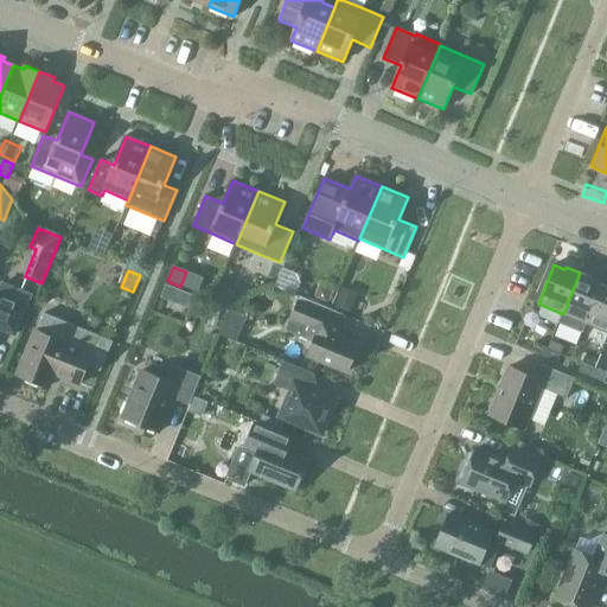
[(285,270),(278,288),(296,295),(301,285),(296,275),(285,270)]
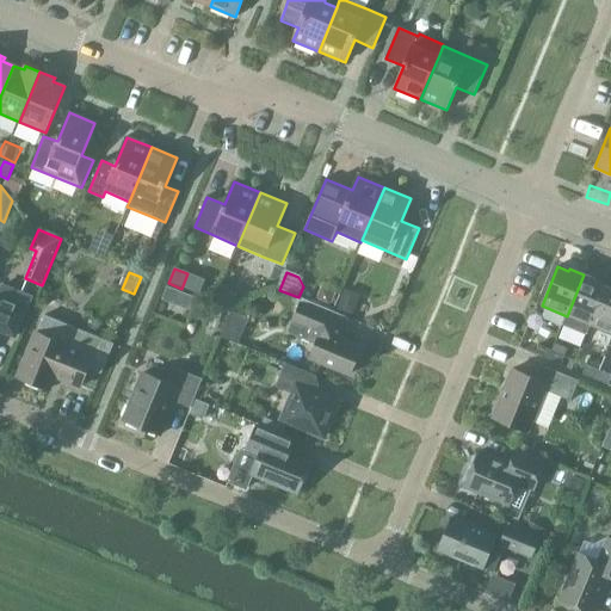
[(598,279),(584,275),(567,316),(563,322),(587,333),(591,326),(606,287),(597,283),(598,279)]
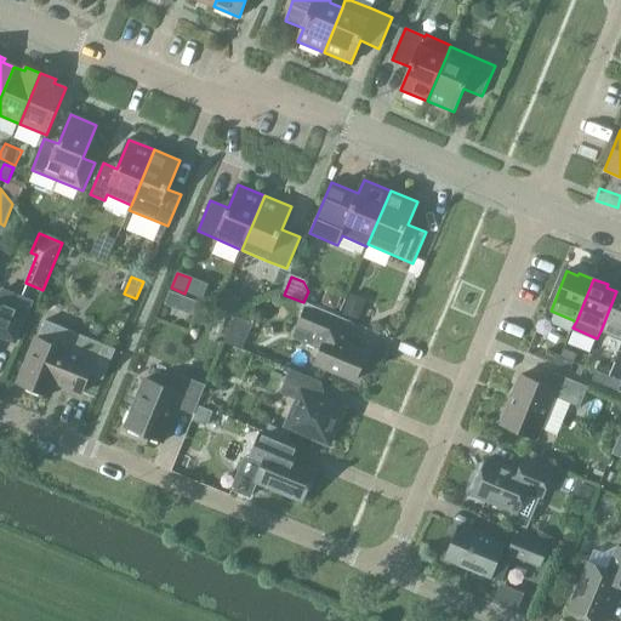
[(0,336),(16,342),(33,300),(4,289),(0,296),(0,336)]
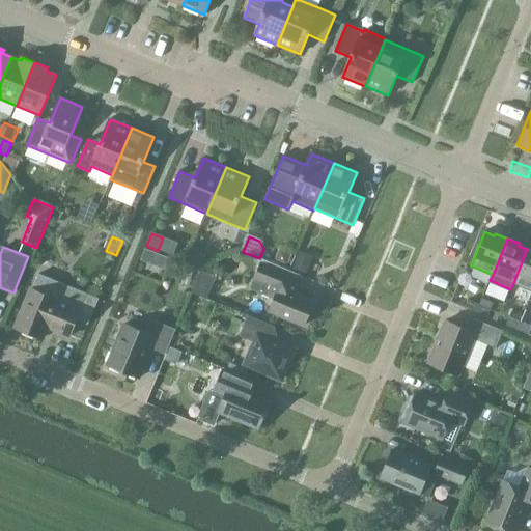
[(530,250),(527,249),(513,283),(530,290),(530,250)]
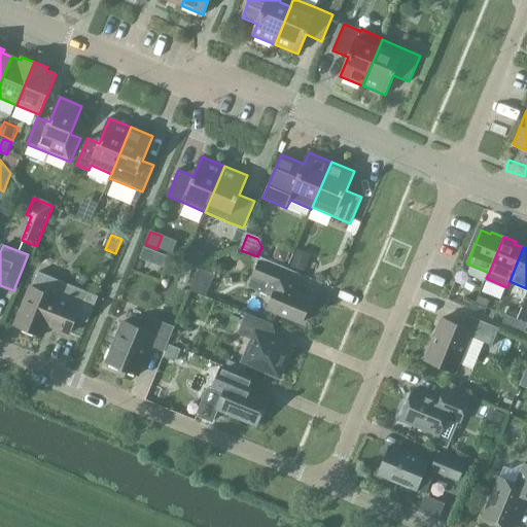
[(299,251),(291,269),(304,274),(309,261),(306,253),(299,251)]
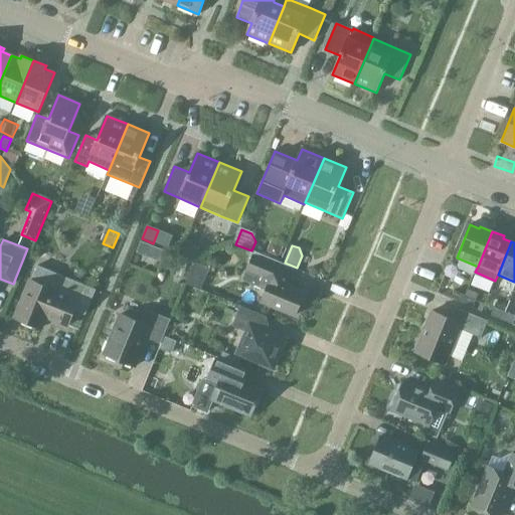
[(262,302),(295,316),(305,292),(280,282),(287,265),(254,251),(243,280),(267,289),(262,302)]
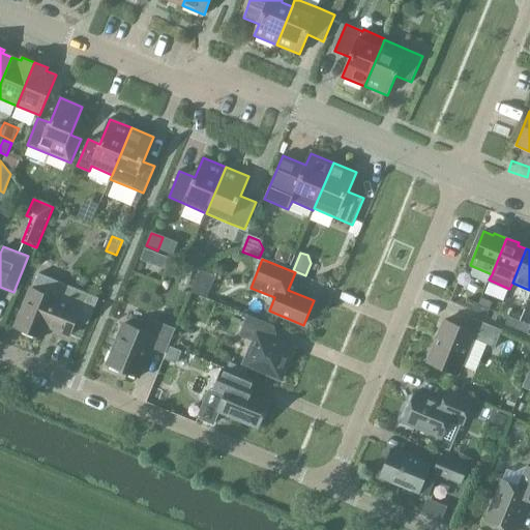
[(208,298),(217,274),(201,268),(192,291),(208,298)]
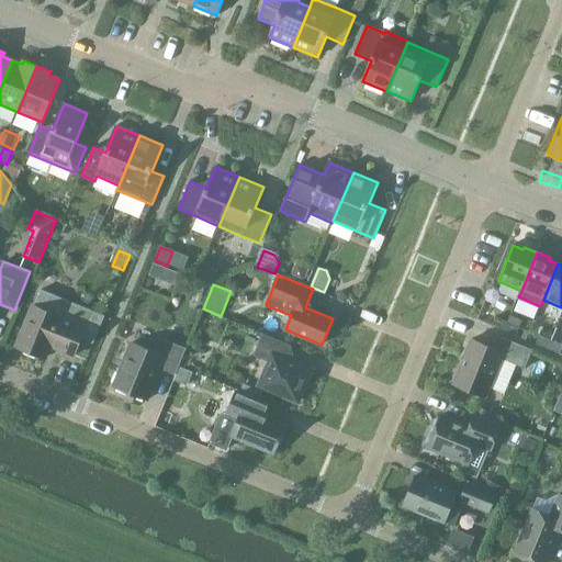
[(41,290),(17,347),(45,358),(51,346),(75,356),(81,339),(94,345),(105,316),(41,290)]
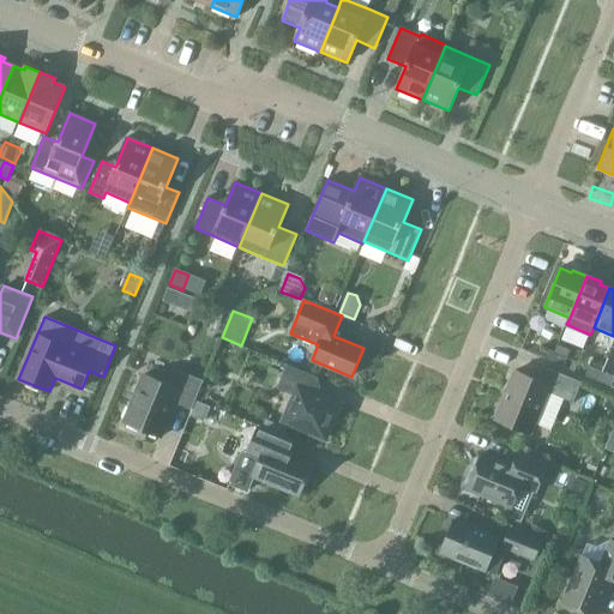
[(555,351),(542,347),(539,356),(551,361),(555,351)]
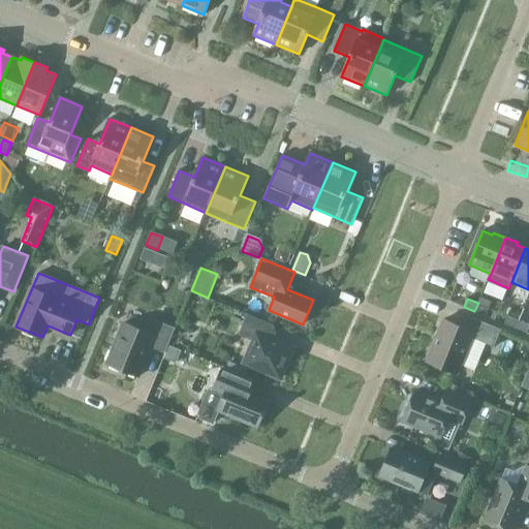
[(474,311),(486,316),(490,308),(478,303),(474,311)]
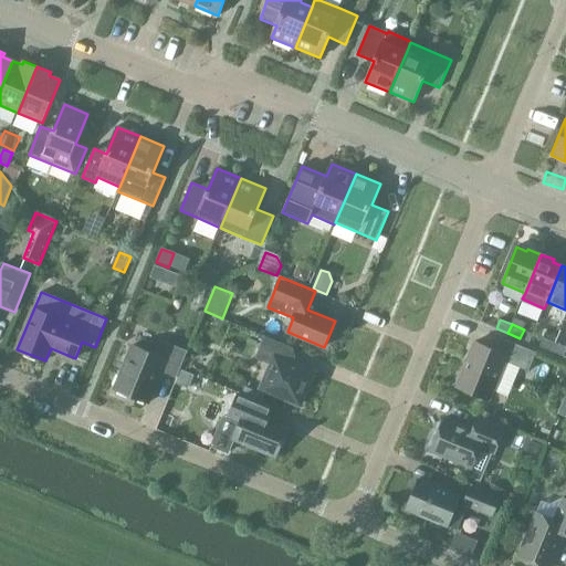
[(261,389),(300,406),(314,371),(287,360),(293,348),(264,336),(255,358),(271,365),(261,389)]
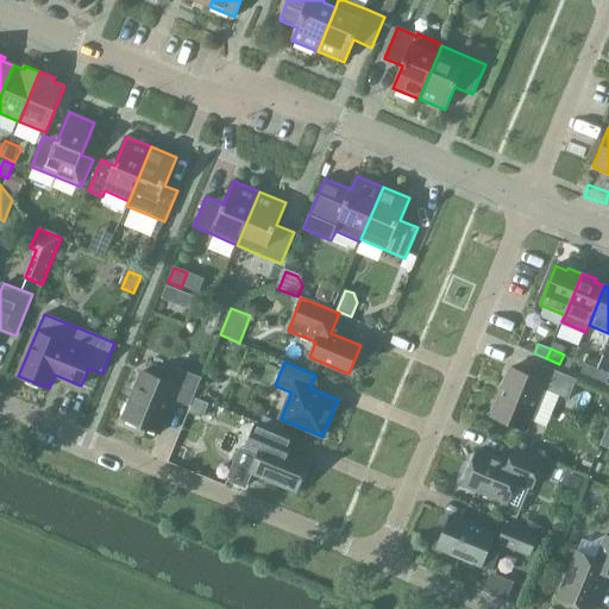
[(598,369),(585,363),(581,372),(594,378),(598,369)]
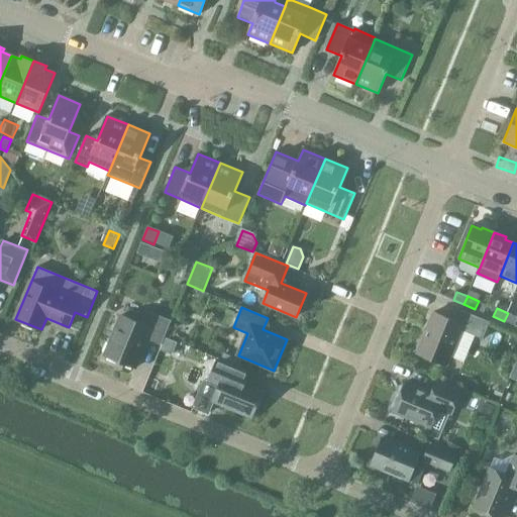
[(483,339),(490,322),(460,310),(455,321),(434,312),(417,353),(447,366),(461,330),(483,339)]
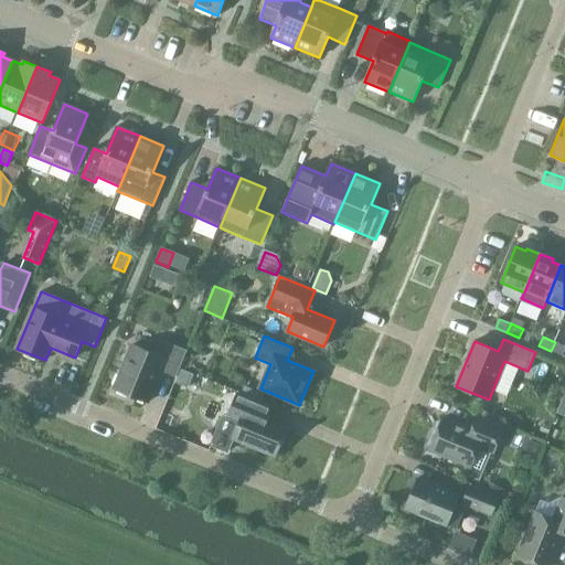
[(132,344),(115,388),(149,402),(161,371),(177,377),(188,351),(162,340),(156,354),(132,344)]
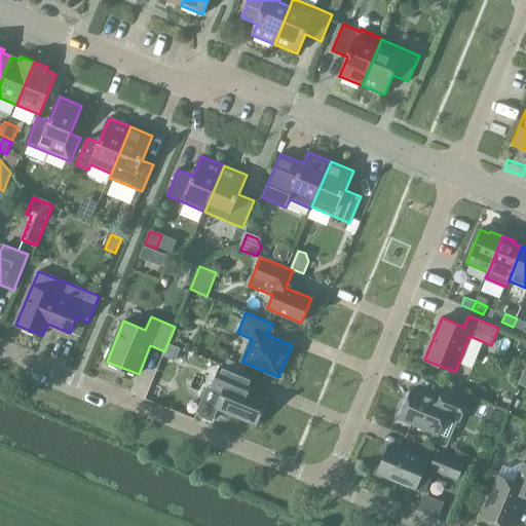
[(525,326),(525,322),(517,318),(513,327),(524,331),(525,326)]
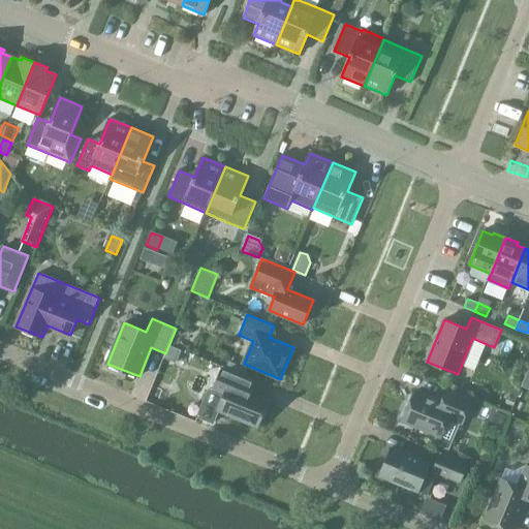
[(169,346),(164,358),(176,363),(181,350),(169,346)]
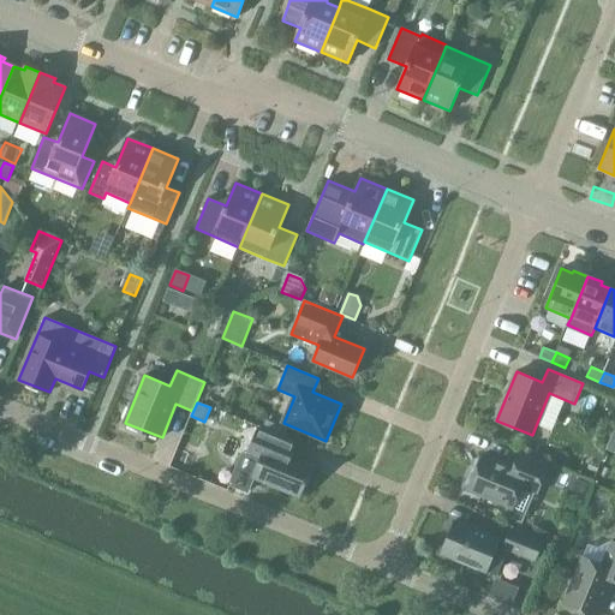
[(267,423),(264,429),(281,436),(284,429),(267,423)]
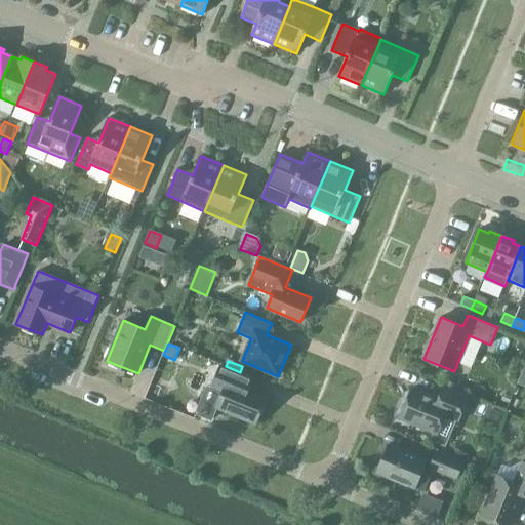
[(211,389),(223,394),(216,407),(256,423),(260,412),(263,412),(269,398),(244,388),(249,376),(240,372),(226,366),(221,364),(211,389)]
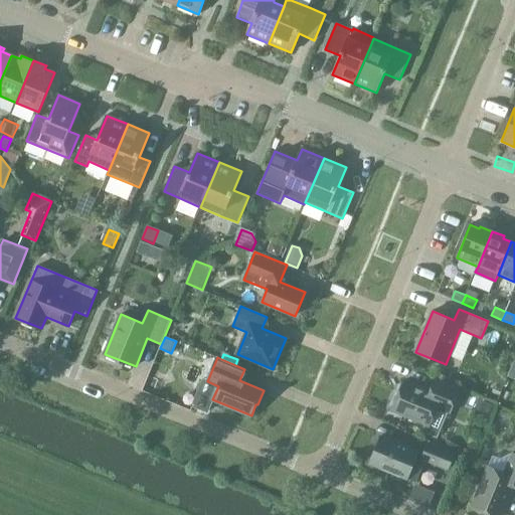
[(437,407),(450,412),(460,388),(437,378),(431,391),(404,380),(392,410),(430,425),(437,407)]
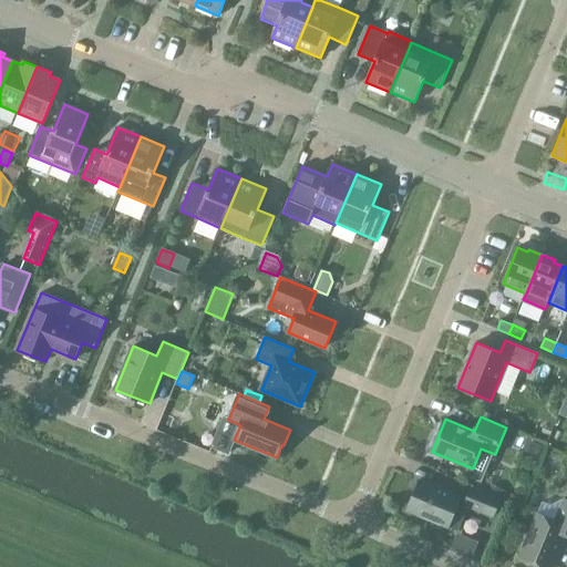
[(420,480),(408,511),(449,527),(459,532),(466,513),(456,509),(461,496),(420,480)]
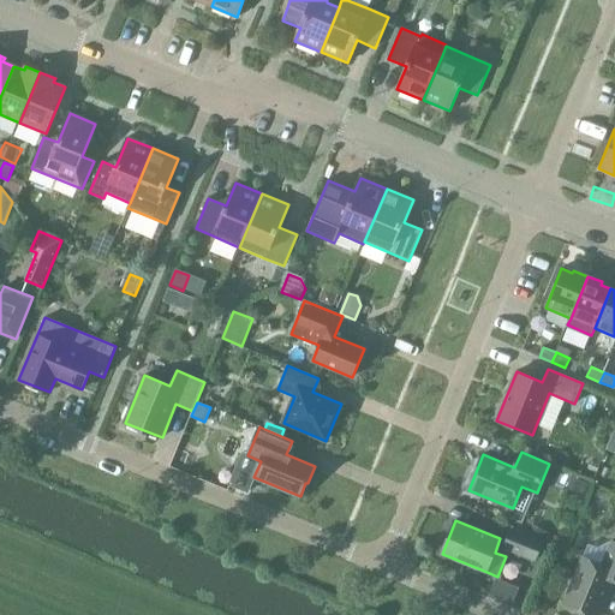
[(532,526),(530,533),(542,538),(544,531),(532,526)]
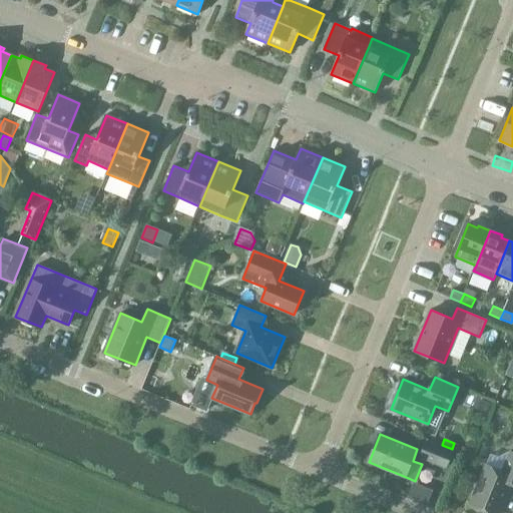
[(427,441),(421,457),(446,468),(453,452),(427,441)]
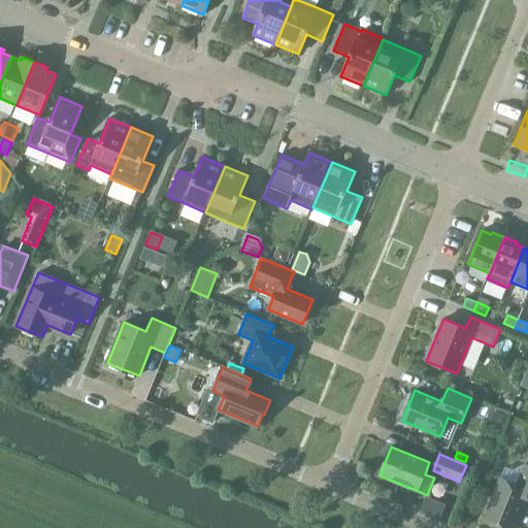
[(514,527),(526,498),(527,498),(527,466),(525,465),(517,486),(500,479),(484,520),(504,527),(514,527)]
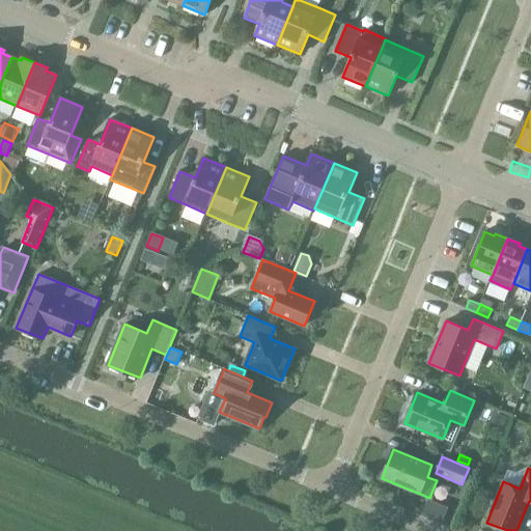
[(436,485),(430,501),(450,508),(455,494),(436,485)]
